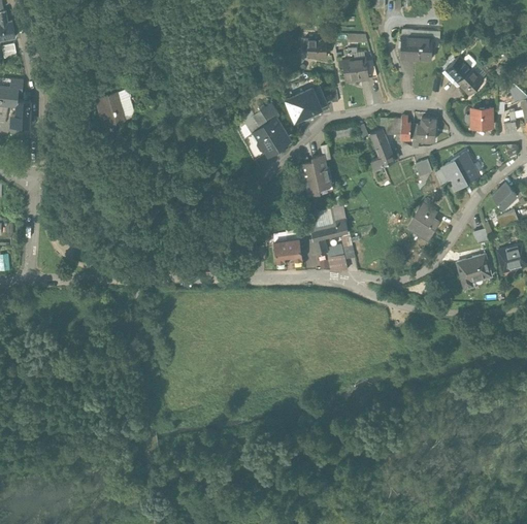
[(5,17),(0,18),(0,44),(14,41),(11,26),(7,26),(5,17)]
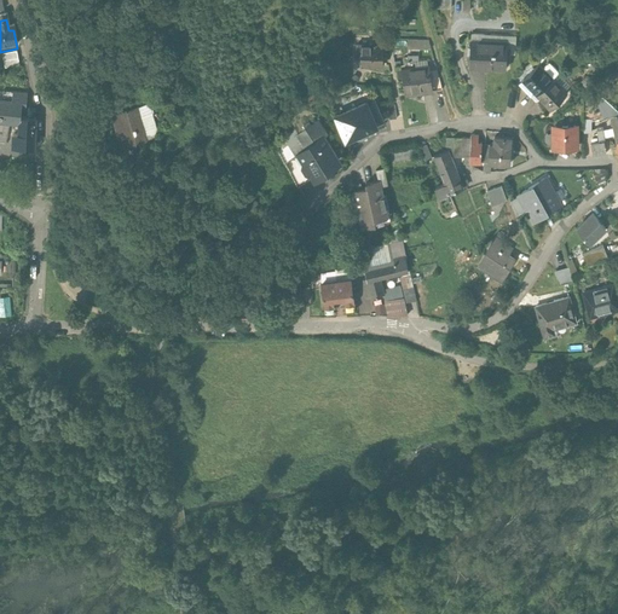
[(506,45),(471,42),(468,70),(504,73),(506,45)]
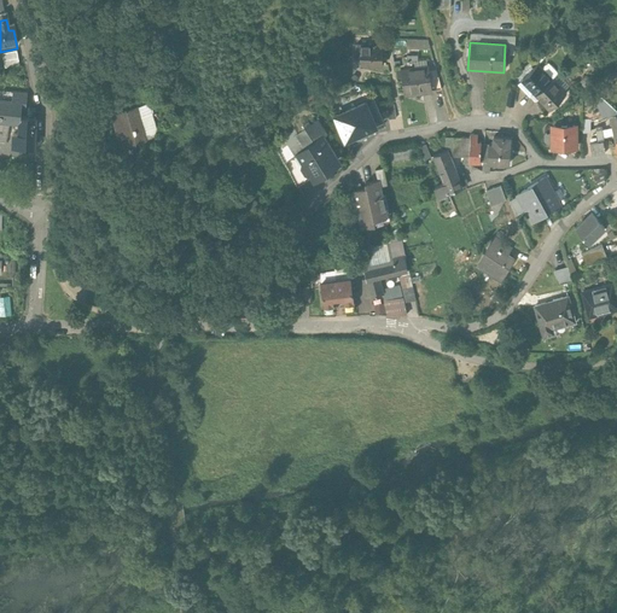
[(380,50),(359,50),(359,70),(380,70),(380,50)]
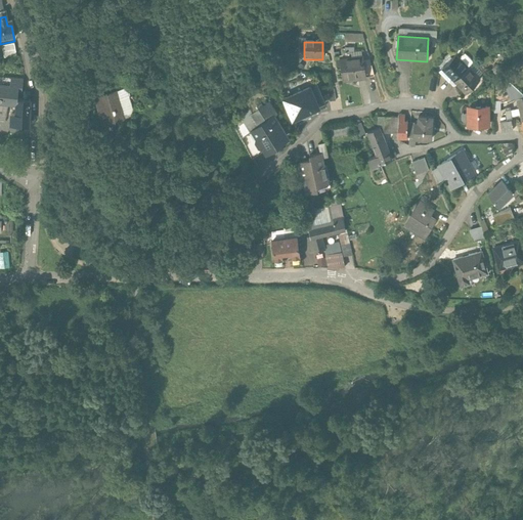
[(3,60),(16,58),(15,46),(2,48),(3,60)]
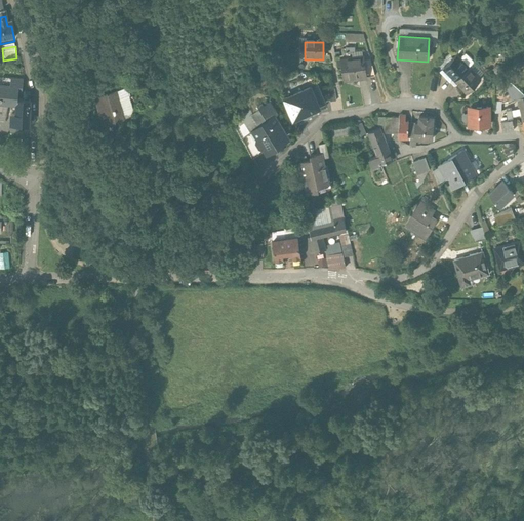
[(455,57),(440,72),(451,84),(468,69),(455,57)]
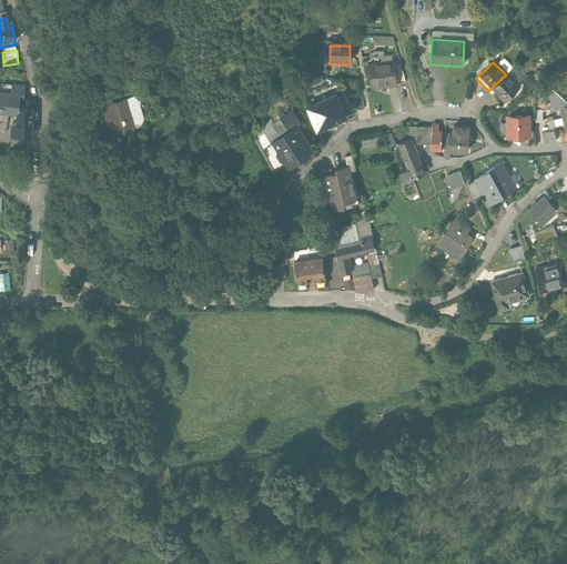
[(393,64),(368,68),(372,90),(372,88),(386,86),(386,88),(396,87),(393,69),(393,64)]
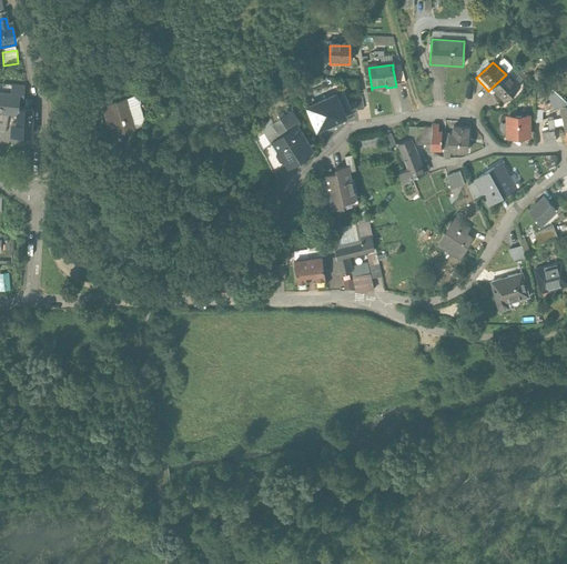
[(401,68),(393,69),(396,87),(405,84),(401,68)]
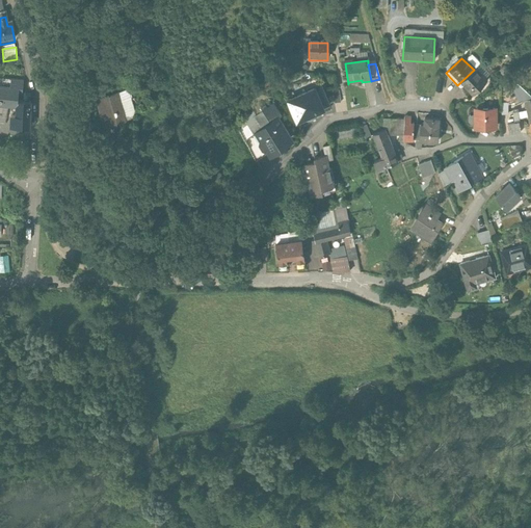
[(474,70),(457,85),(470,98),(485,82),(474,70)]
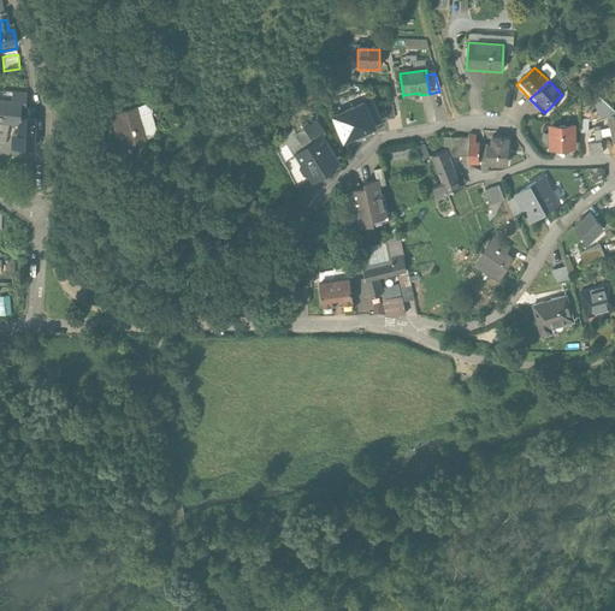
[(614,117),(614,116),(595,96),(591,101),(597,123),(605,119),(605,120),(614,117)]
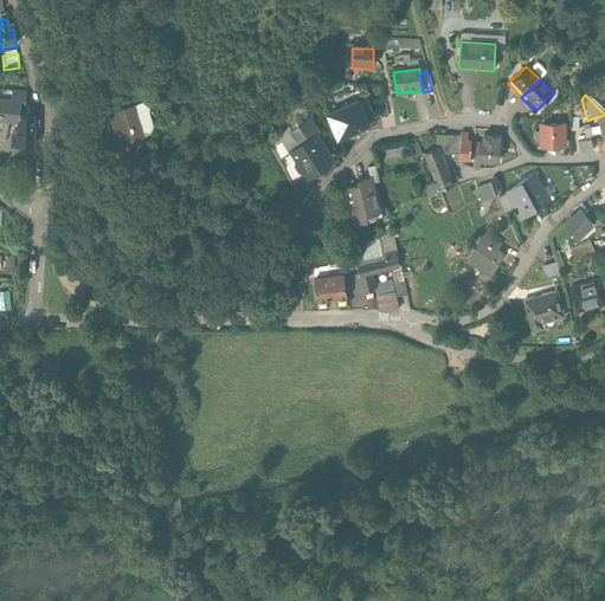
[(121,96),(102,101),(105,111),(111,109),(123,104),(121,96)]
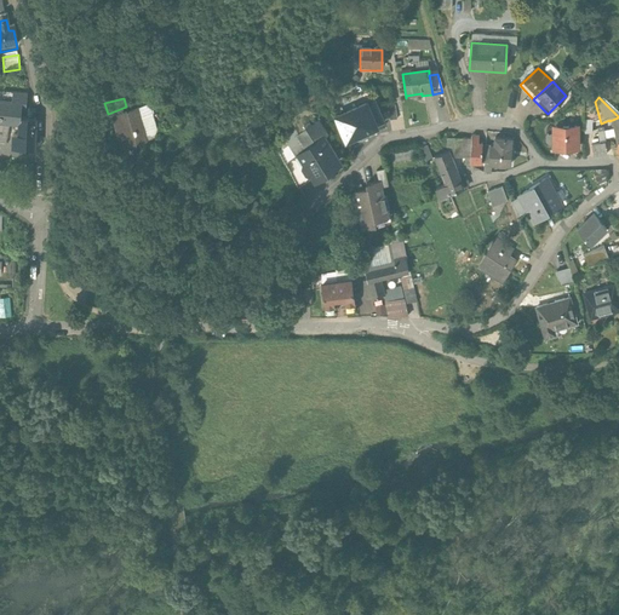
[(126,107),(114,111),(124,143),(144,136),(135,104),(126,107)]
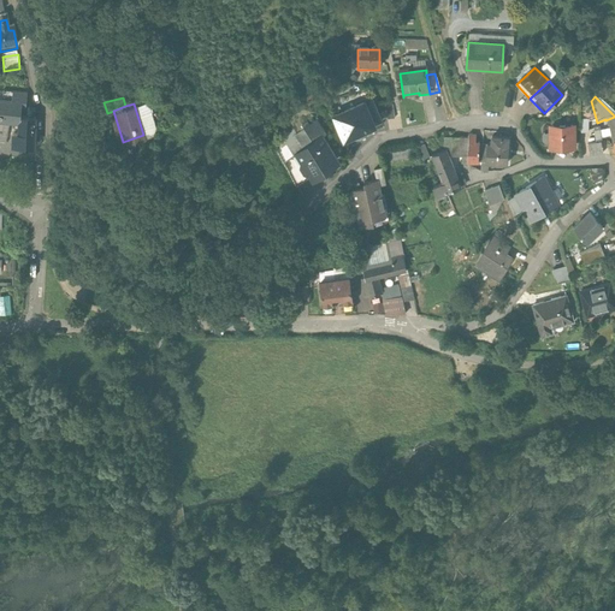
[(370,104),(333,120),(343,143),(367,132),(366,130),(379,124),(370,104)]
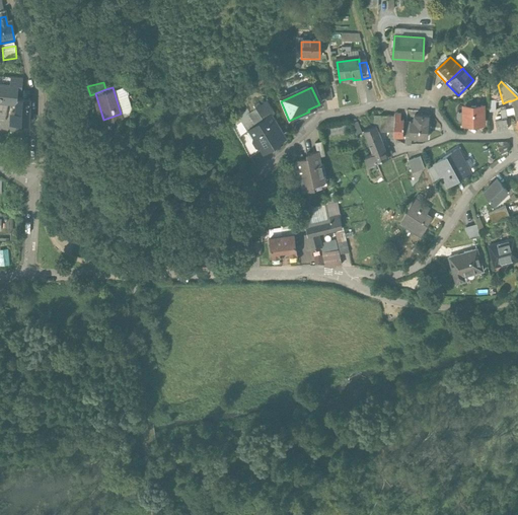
[(0,105),(1,106),(15,108),(15,103),(16,91),(0,89),(0,105)]
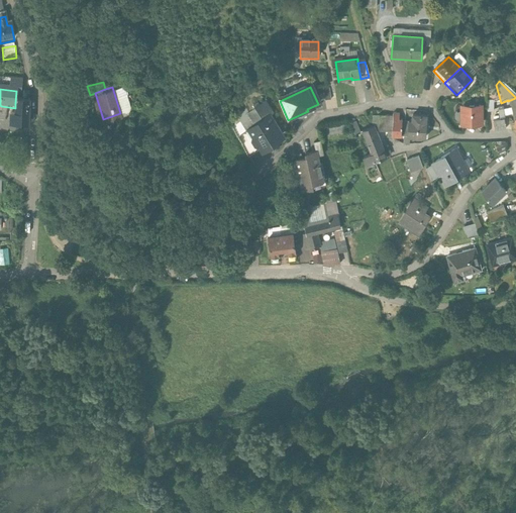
[(515,98),(508,101),(508,100),(501,103),(500,103),(502,108),(508,106),(507,105),(509,104),(510,109),(515,107),(515,98)]
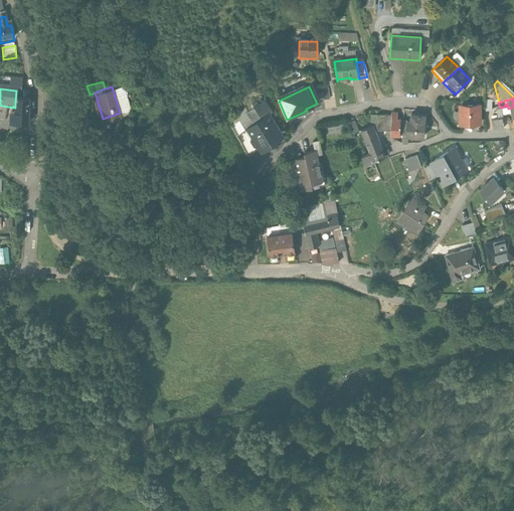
[(28,104),(15,103),(15,108),(14,126),(27,127),(28,104)]
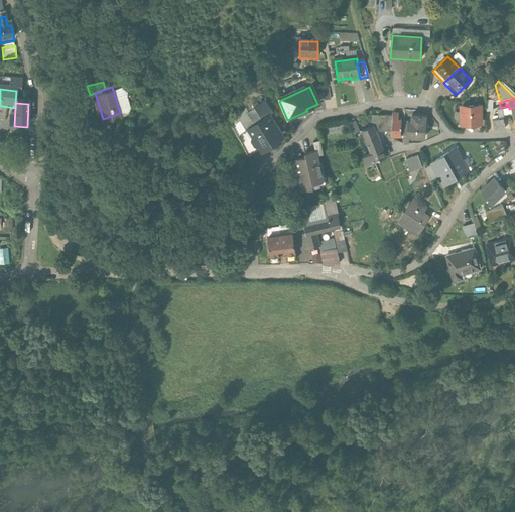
[(264,103),(248,114),(245,110),(236,116),(239,120),(246,130),(247,129),(252,136),(251,140),(254,144),(262,146),(267,147),(269,146),(270,138),(273,136),(276,137),(280,134),(275,126),(272,120),(271,120),(268,116),(271,114),(264,103)]
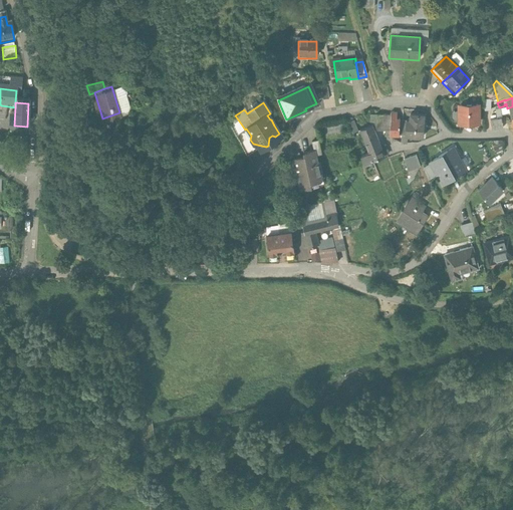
[(477,107),(460,107),(460,118),(458,120),(458,123),(460,125),(470,125),(470,123),(477,123),(477,107)]
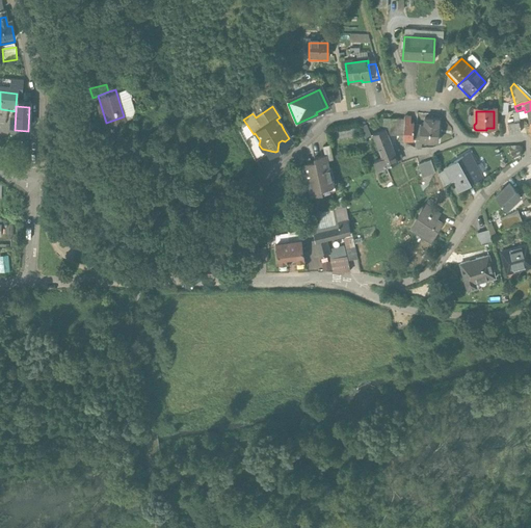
[(439,121),(424,120),(423,126),(420,126),(419,141),(437,142),(439,127),(437,127),(439,121)]
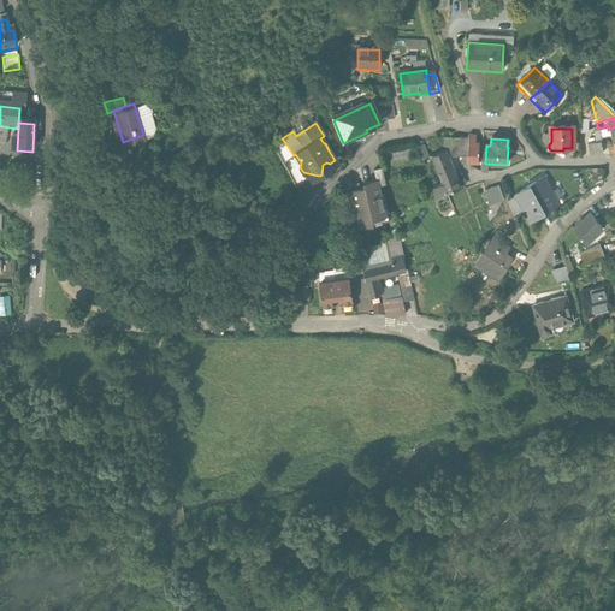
[(467,140),(453,140),(453,148),(451,148),(451,158),(461,158),(460,165),(467,165),(467,162),(467,146),(467,140)]
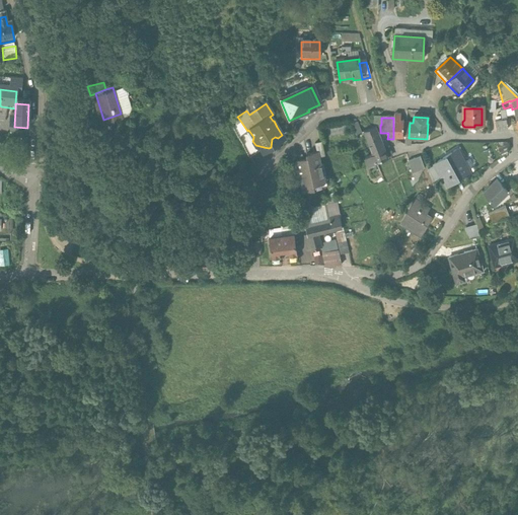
[(501,122),(494,123),(496,133),(507,131),(505,122),(501,122)]
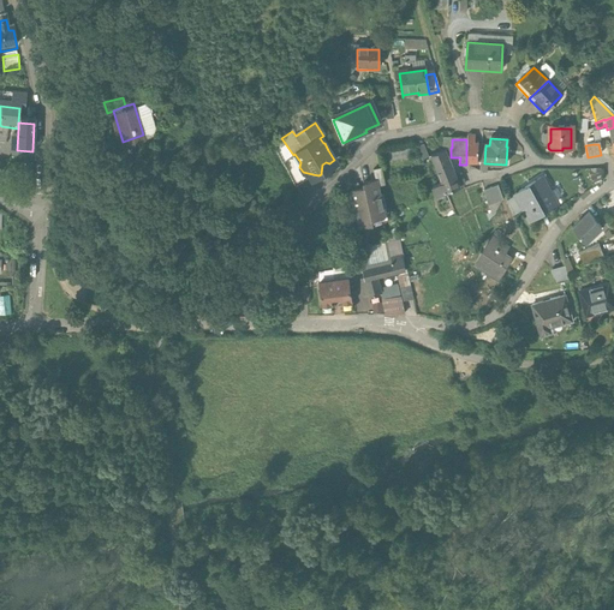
[(474,145),(466,145),(466,162),(477,162),(478,145),(474,145)]
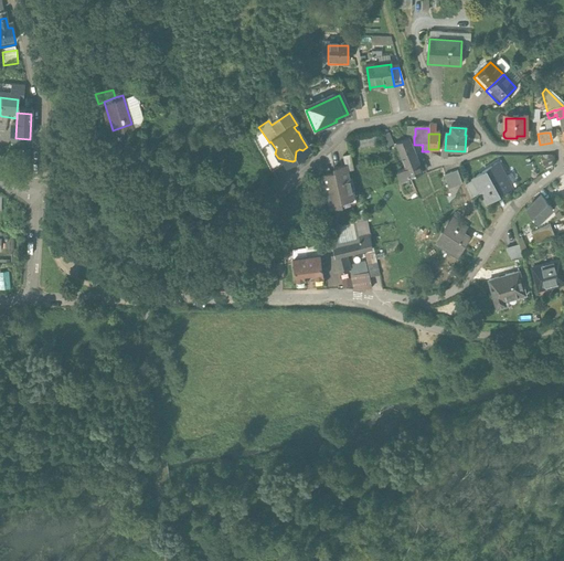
[(387,136),(383,138),(387,149),(393,147),(387,136)]
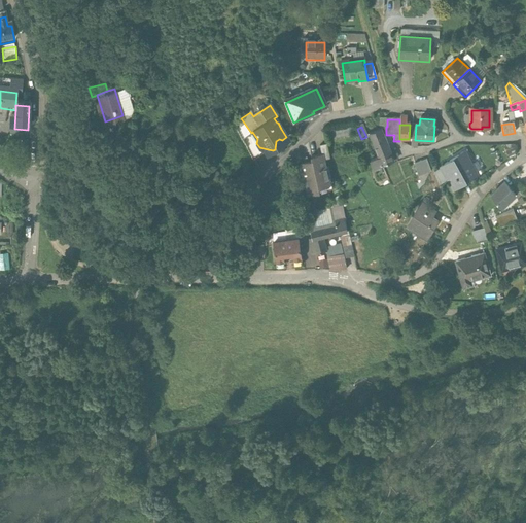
[(381,130),(369,135),(378,158),(384,155),(381,148),(387,146),(381,130)]
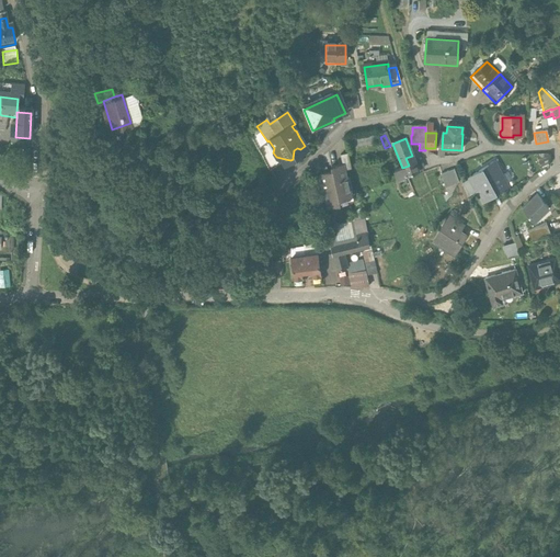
[(267,141),(256,149),(269,170),(285,159),(276,157),(273,152),(274,148),(269,140),(267,141)]
